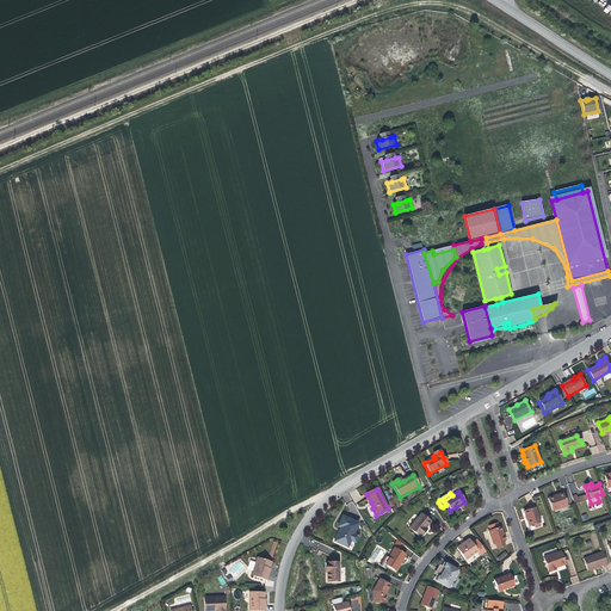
[(548,498),(553,511),(567,506),(563,493),(557,494),(559,497),(556,497),(555,498),(554,495),(548,498)]
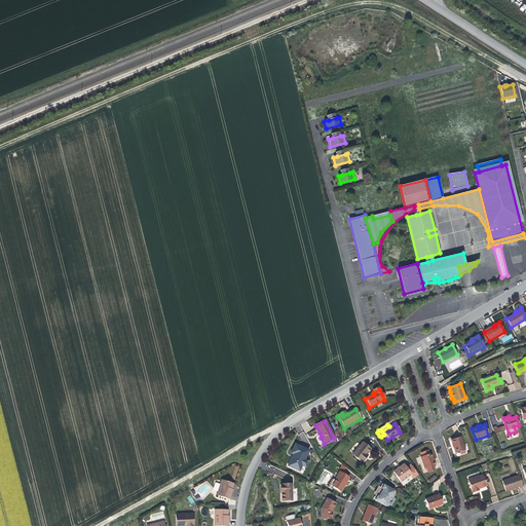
[(492,426),(495,434),(504,430),(502,425),(498,427),(497,424),(492,426)]
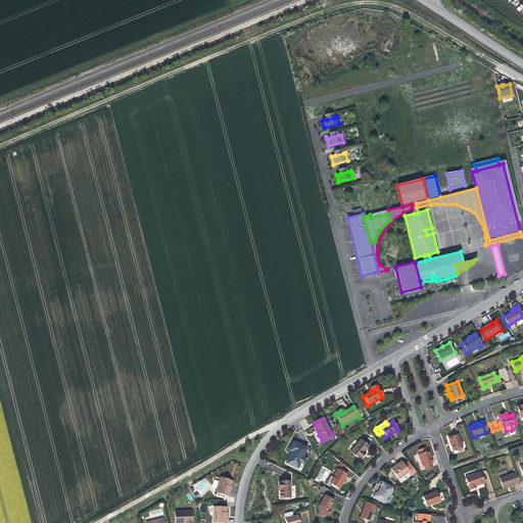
[(458,434),(447,437),(450,443),(453,450),(462,447),(458,434)]
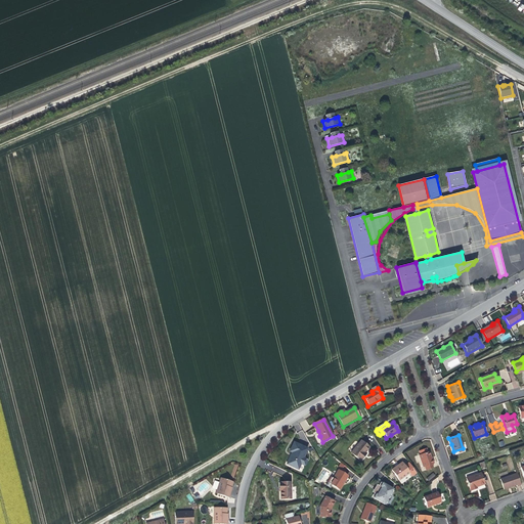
[(368,447),(361,441),(351,452),(360,461),(364,456),(362,454),(364,451),(368,447)]
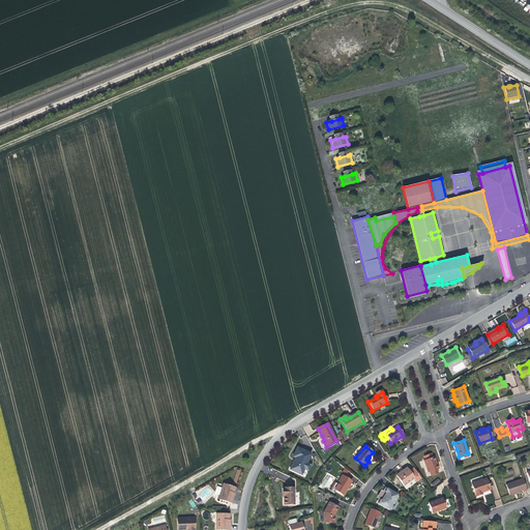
[(290,469),(301,475),(304,469),(307,463),(312,454),(297,447),(293,457),(296,458),(294,461),(290,469)]
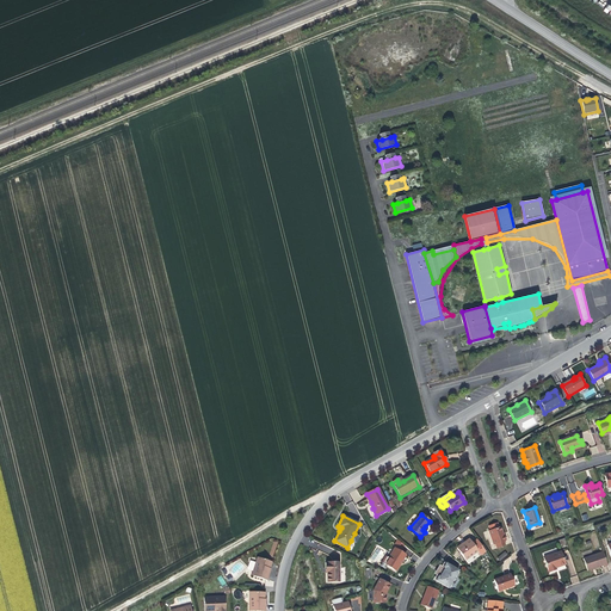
[(501,526),(489,531),(494,544),(495,544),(497,549),(506,545),(504,541),(506,541),(504,534),(501,526)]
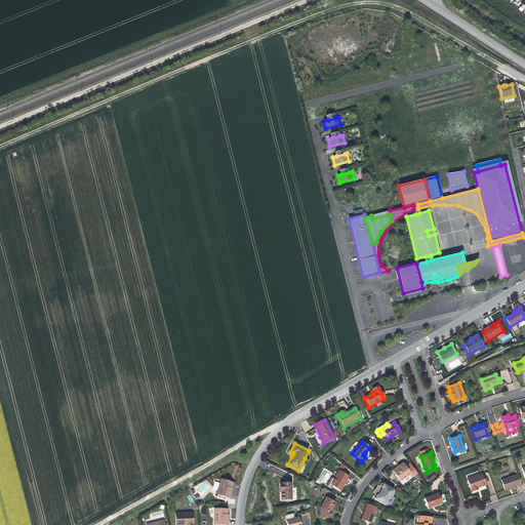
[(396,469),(392,472),(399,481),(410,474),(404,465),(397,470),(396,469)]
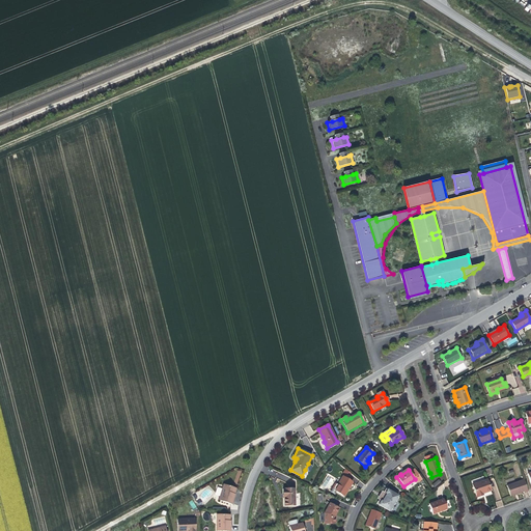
[(528,492),(522,475),(505,481),(510,496),(519,493),(523,492),(524,494),(528,492)]
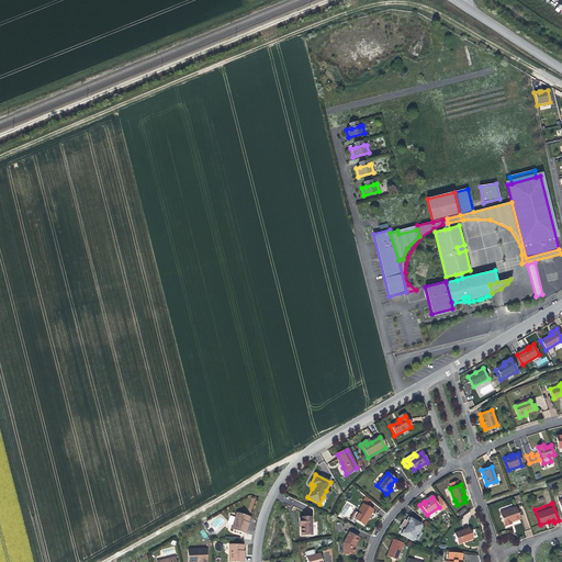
[(357,513),(353,518),(363,525),(367,518),(366,518),(368,516),(371,510),(362,504),(356,513),(357,513)]
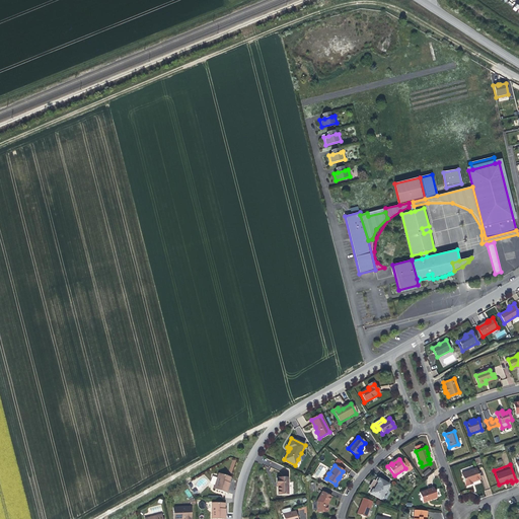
[(424,476),(432,471),(429,468),(422,473),(424,476)]
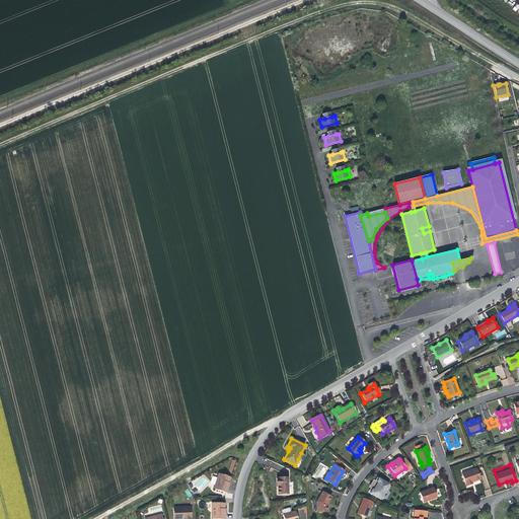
[(480,482),(476,469),(461,474),(466,488),(472,486),(471,485),(475,483),(480,482)]
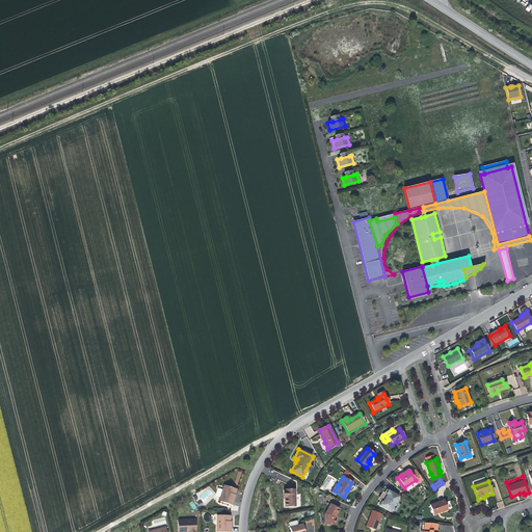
[(235,488),(223,485),(218,501),(232,505),(234,499),(233,499),(234,495),(235,488)]
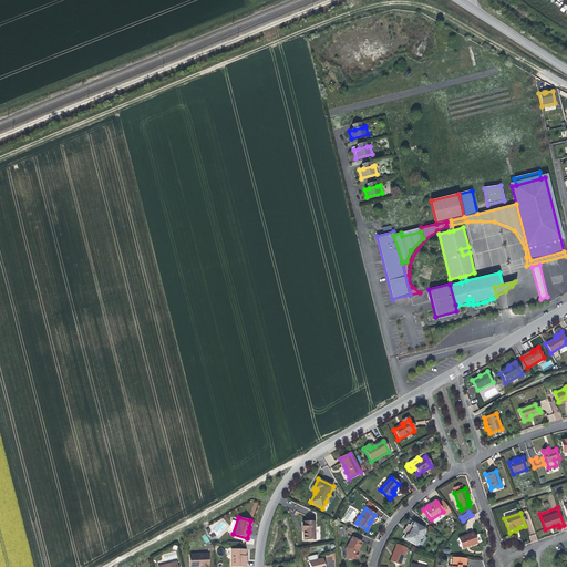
[(317,539),(316,522),(302,523),(302,532),(305,532),(305,534),(306,540),(317,539)]
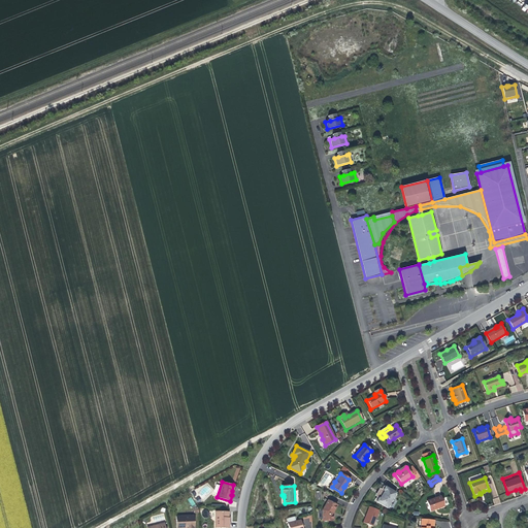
[(376,501),(387,507),(396,492),(385,486),(383,490),(378,497),(376,501)]
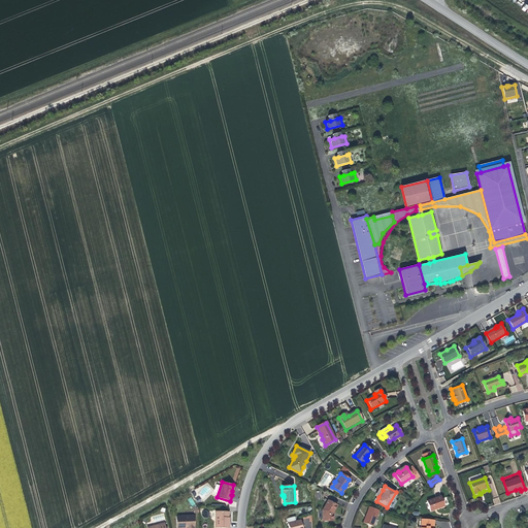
[(441,496),(426,501),(430,512),(435,509),(444,507),(441,496)]
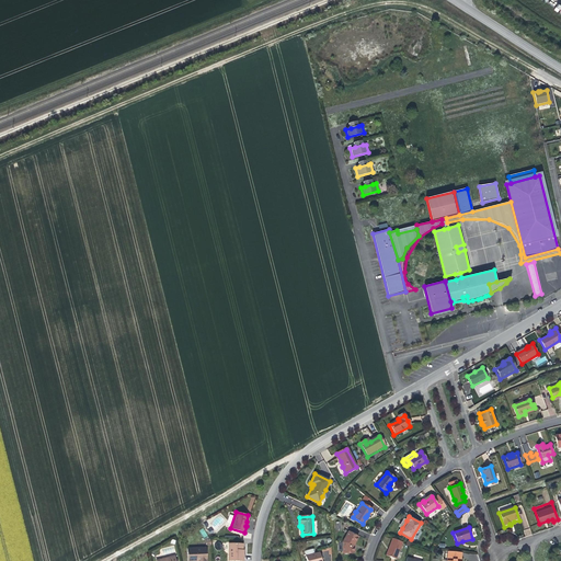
[(203,528),(199,530),(204,538),(208,536),(203,528)]
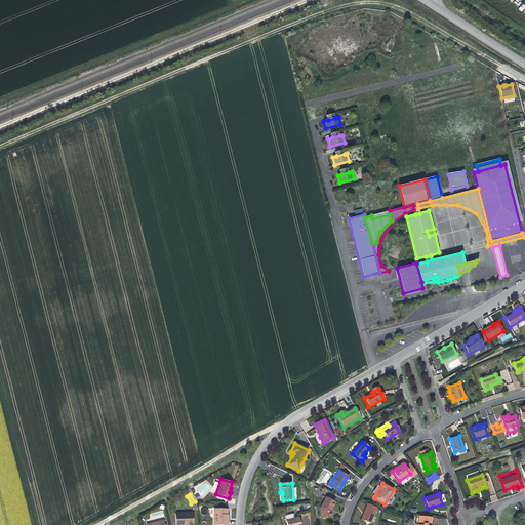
[(326,497),(322,506),(322,520),(331,520),(331,514),(330,513),(329,512),(329,511),(330,509),(331,509),(335,502),(326,497)]
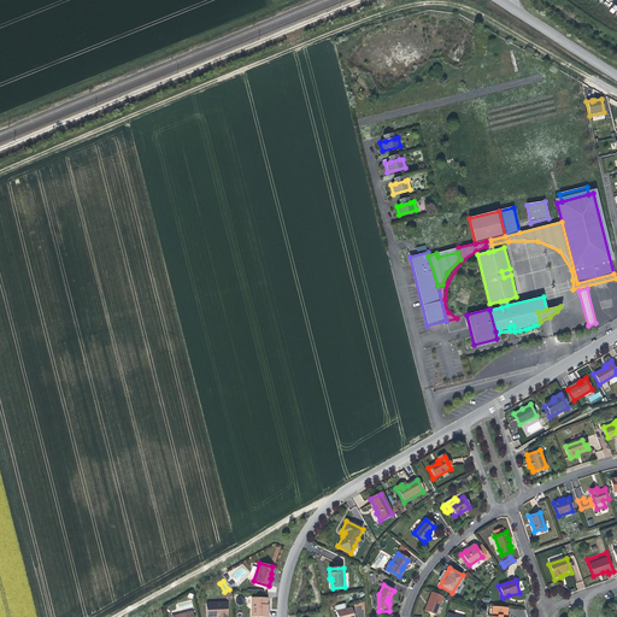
[(442,597),(430,592),(427,603),(423,611),(435,615),(442,597)]
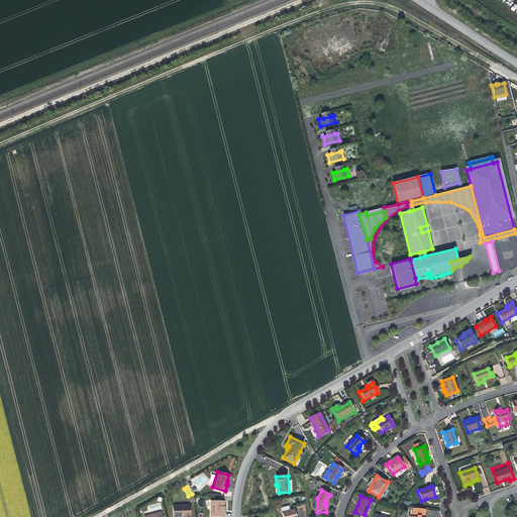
[(224,501),(211,501),(210,516),(214,516),(224,516),(225,510),(223,510),(223,507),(224,501)]
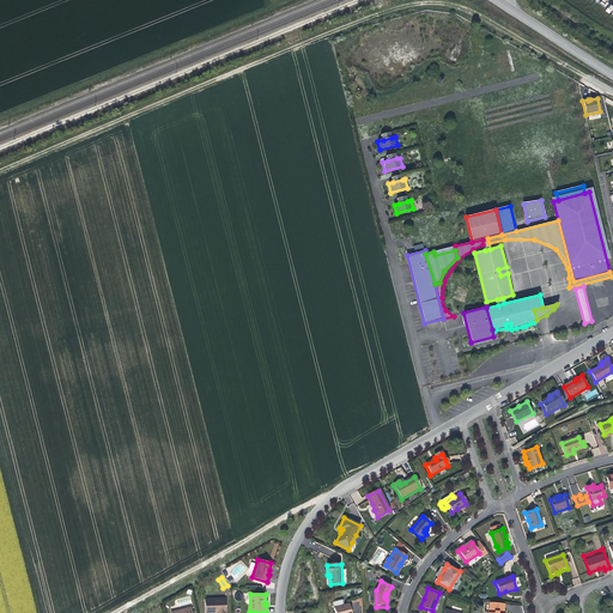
[(225,612),(225,599),(204,599),(204,612),(225,612)]
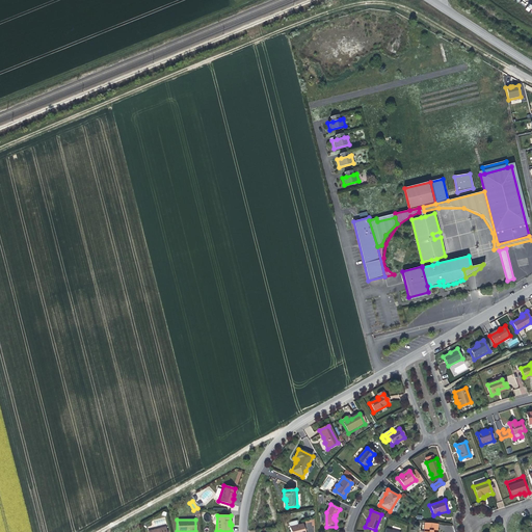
[(436,531),(437,524),(424,523),(423,531),(436,531)]
